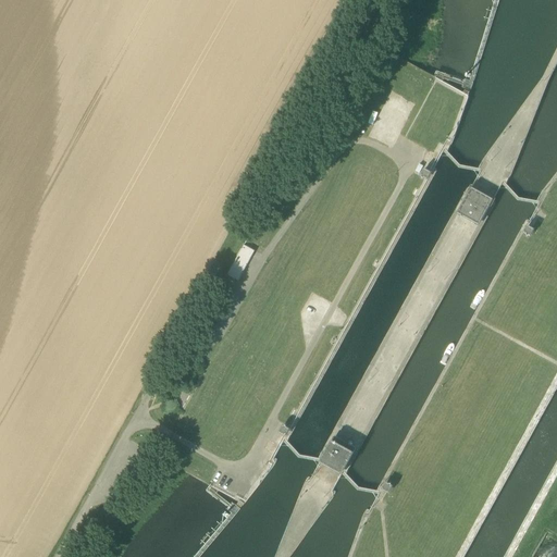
[(494,199),(471,187),(457,213),(480,226),(494,199)]
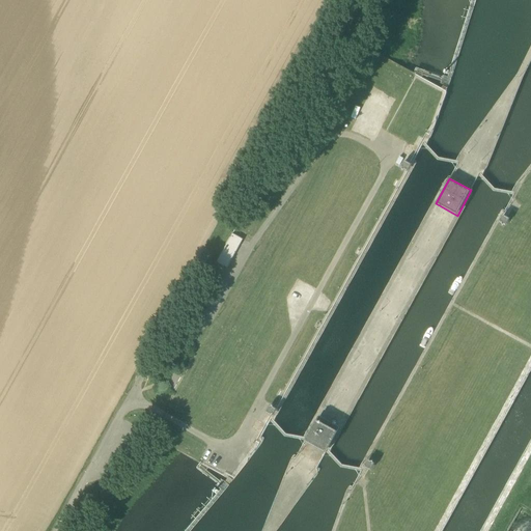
[(510,219),(508,218),(503,215),(498,222),(506,226),(510,219)]
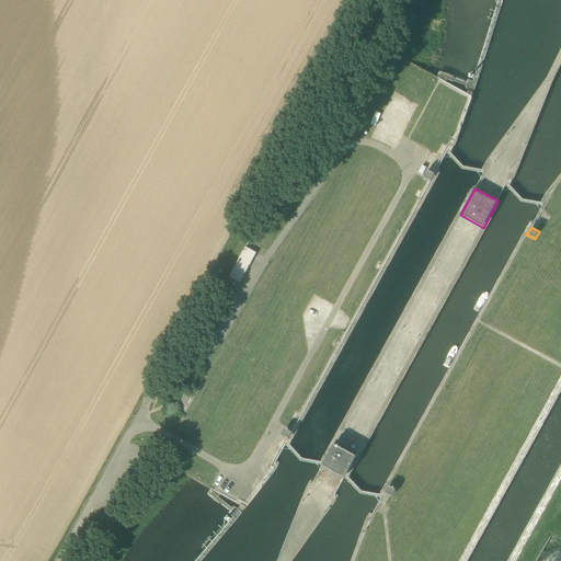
[(239,283),(240,284),(243,277),(244,274),(244,275),(247,272),(245,272),(248,268),(256,253),(252,250),(255,243),(249,240),(229,277),(231,278),(233,279),(237,282),(237,281),(239,283)]
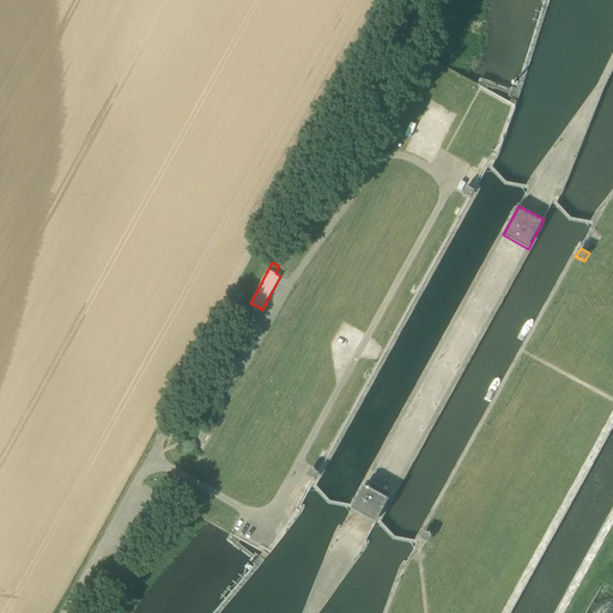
[(365,484),(352,509),(376,522),(390,498),(392,493),(368,480),(365,484)]
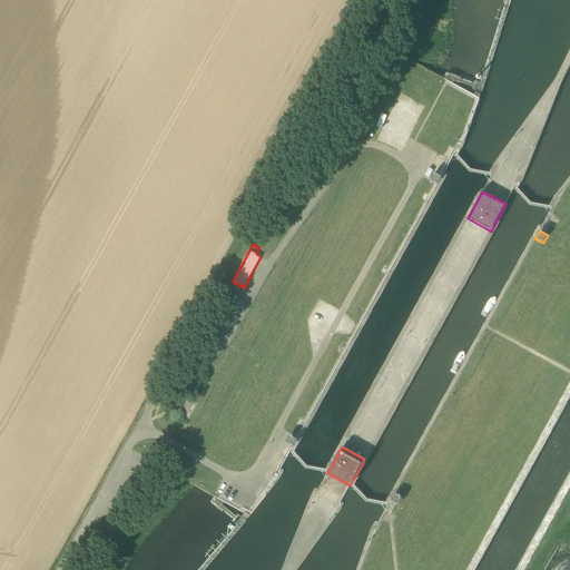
[(403,497),(395,493),(395,492),(390,501),(399,505),(403,497)]
